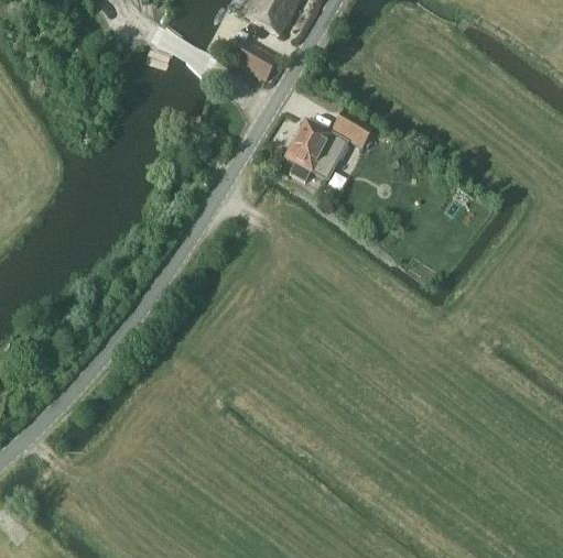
[(279,35),(299,0),(255,0),(246,17),(279,35)]
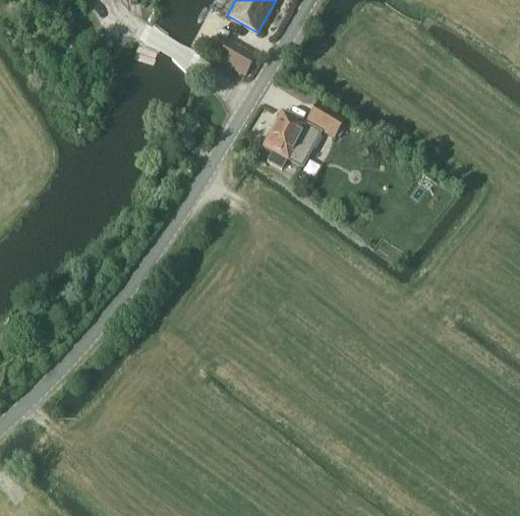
[(243,74),(254,55),(224,37),(212,56),(243,74)]
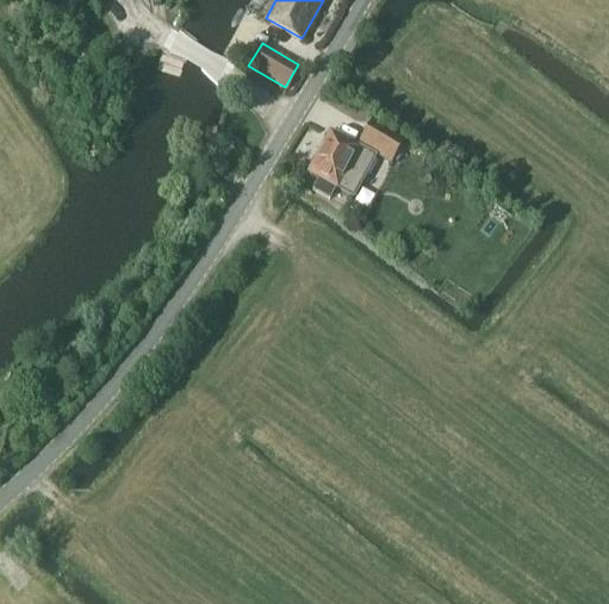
[(391,157),(404,136),(373,118),(360,139),(391,157)]
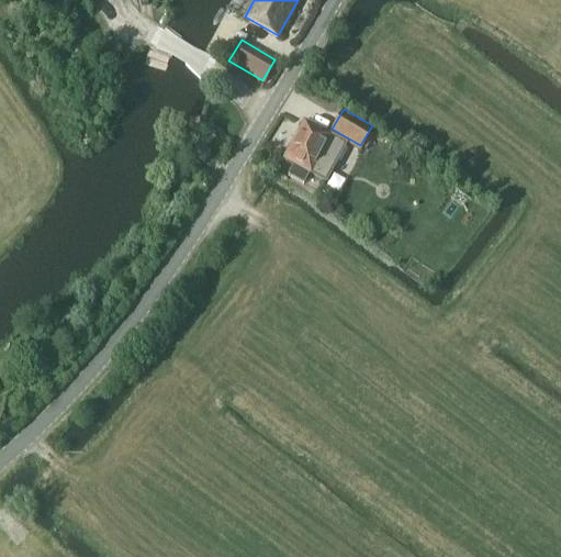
[(303,122),(285,155),(295,160),(294,162),(290,171),(289,173),(303,181),(304,179),(310,169),(311,168),(326,177),(345,141),(304,120),(303,122)]
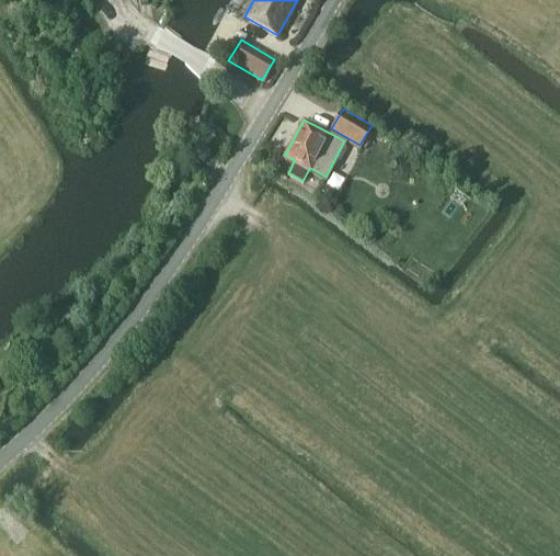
[(204,160),(209,152),(200,145),(193,152),(204,160)]
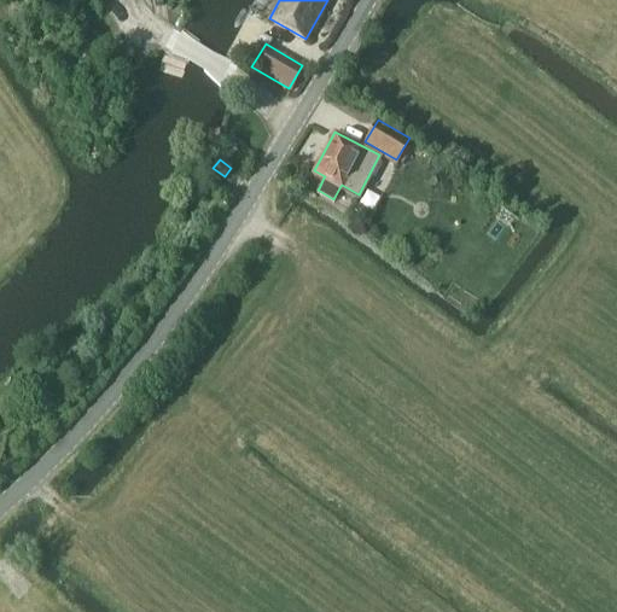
All buildings are outlined.
